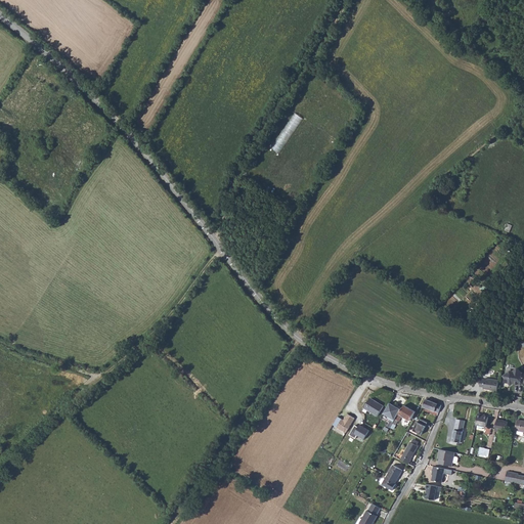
[(55,192),(64,176),(54,171),(45,187),(55,192)]
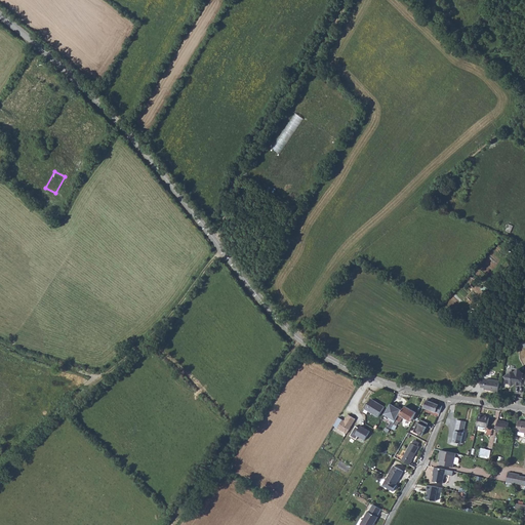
[(519,384),(523,385),(524,373),(523,373),(523,370),(518,370),(517,372),(512,371),(506,375),(509,378),(508,381),(511,382),(513,386),(516,384),(516,381),(519,381),(519,384)]
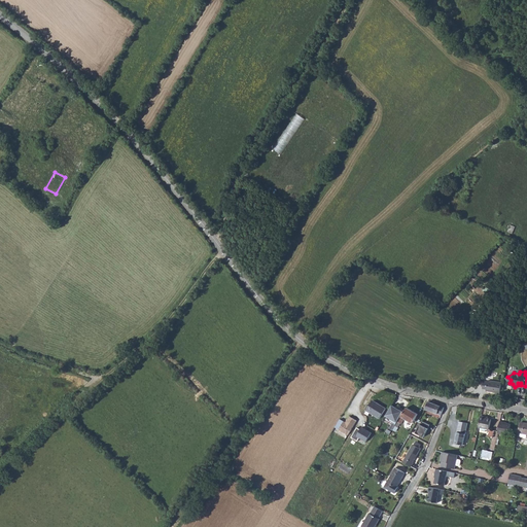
[(502,393),(504,383),(490,380),(490,382),(486,381),(485,389),(489,389),(489,391),(502,393)]
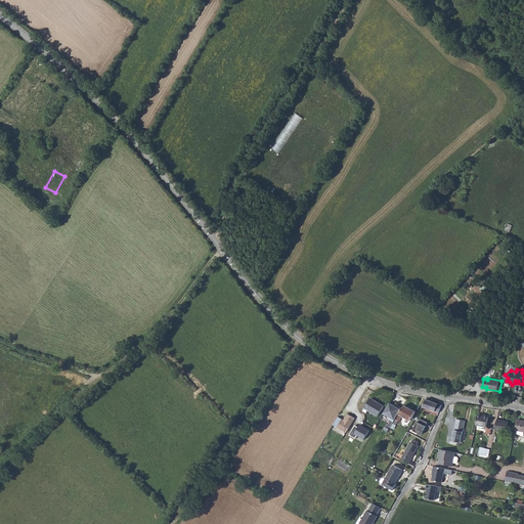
[(385,406),(372,398),(363,411),(367,413),(368,410),(379,417),(385,406)]
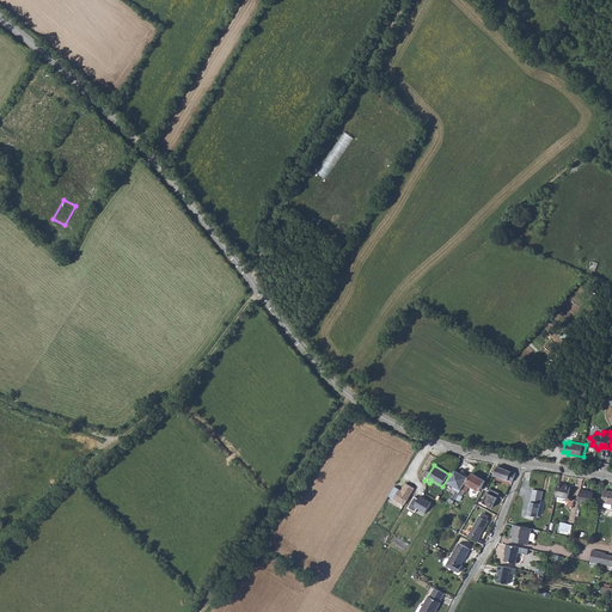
[(495,476),(513,483),(516,473),(497,467),(495,476)]
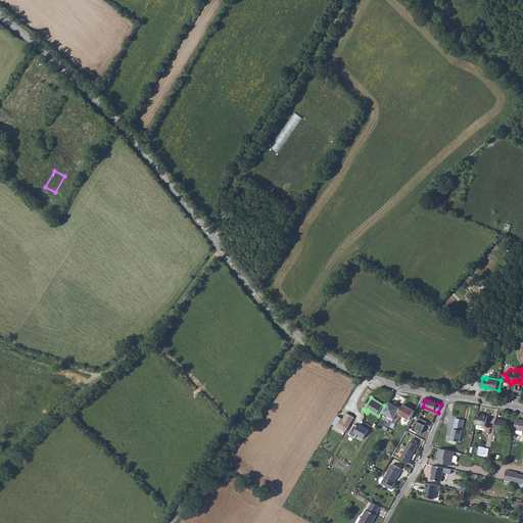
[(394,406),(389,402),(383,414),(388,416),(386,419),(389,420),(386,426),(389,427),(389,426),(397,413),(400,408),(395,405),(394,406)]
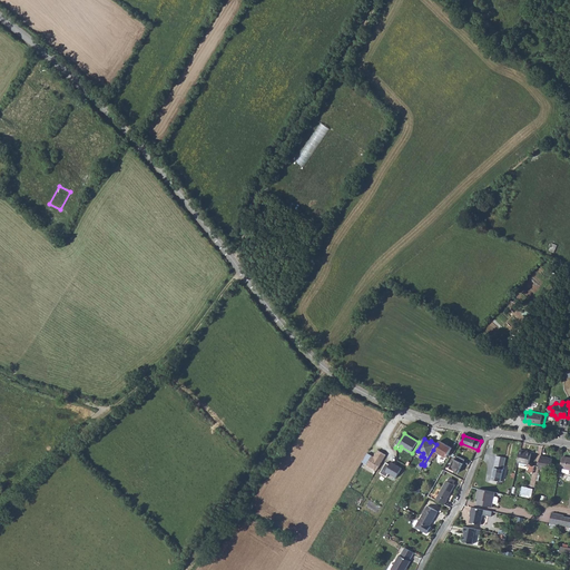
[(428,460),(424,464),(429,468),(430,465),(429,465),(433,458),(434,459),(438,453),(446,458),(452,448),(440,441),(434,451),(433,450),(428,460)]
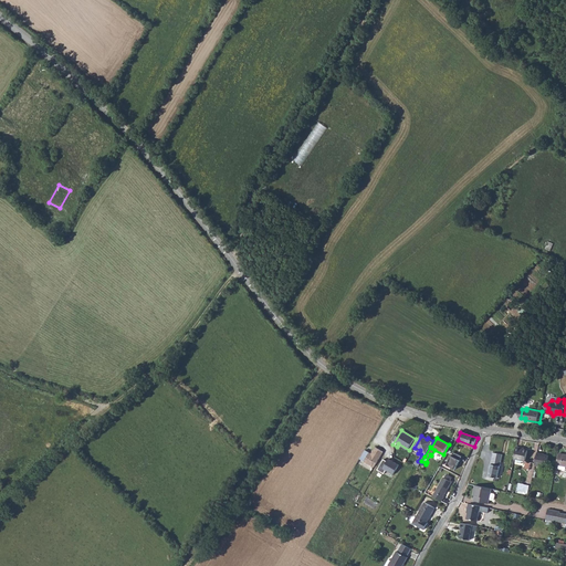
[(365,450),(359,459),(374,467),(383,451),(375,447),(370,453),(365,450)]
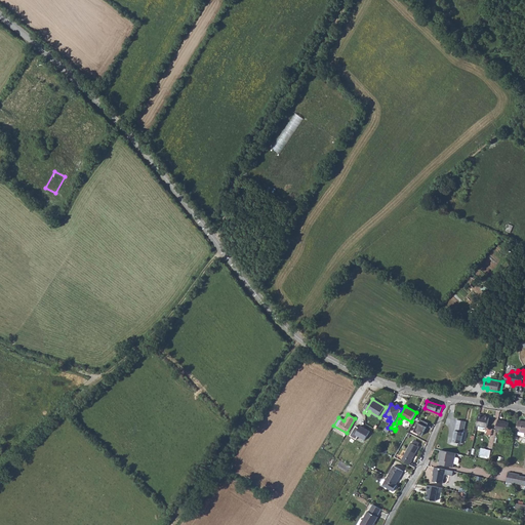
[(480,414),(478,426),(488,428),(490,417),(484,416),(484,415),(480,414)]
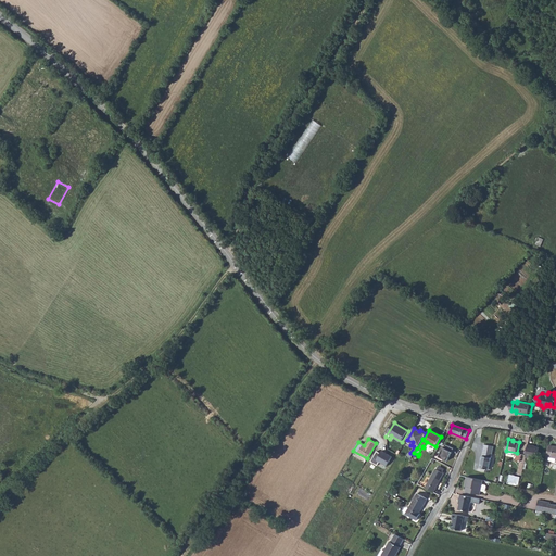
[(447,460),(454,449),(445,443),(439,456),(447,460)]
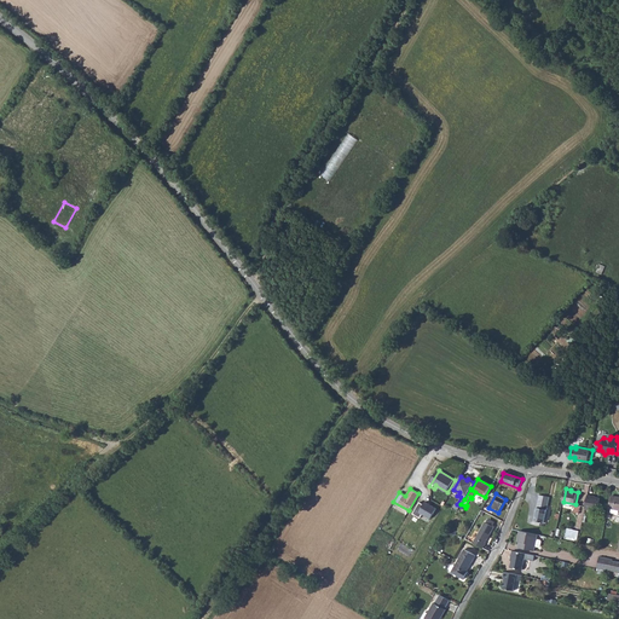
[(588,495),(585,508),(596,510),(599,498),(593,497),(593,496),(588,495)]
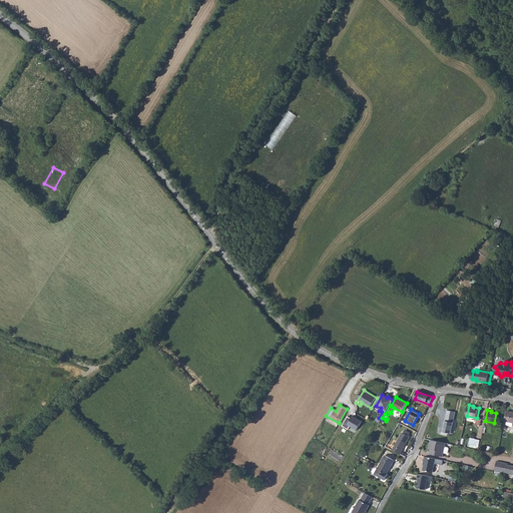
[(448,411),(443,432),(451,434),(456,413),(448,411)]
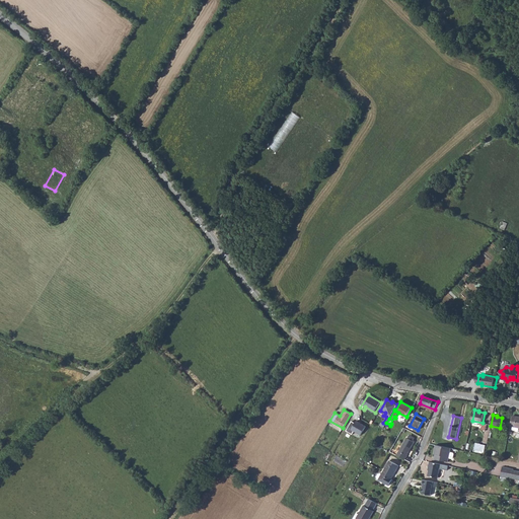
[(356,424),(353,422),(347,432),(353,435),(355,432),(361,436),(366,427),(357,422),(356,424)]
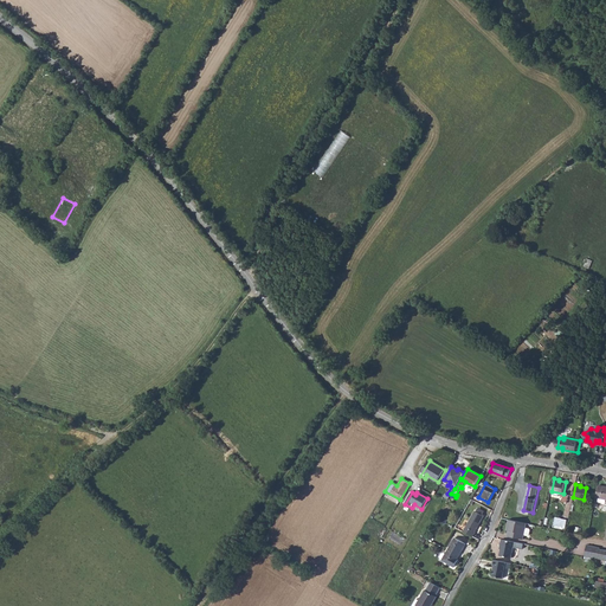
[(476,513),(463,533),(472,539),(475,534),(484,519),(483,517),(477,514),(476,513)]
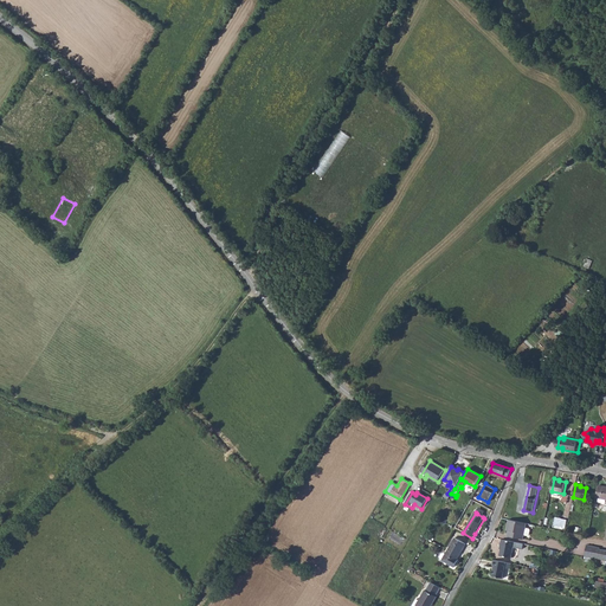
[(566,529),(567,519),(555,516),(554,527),(566,529)]
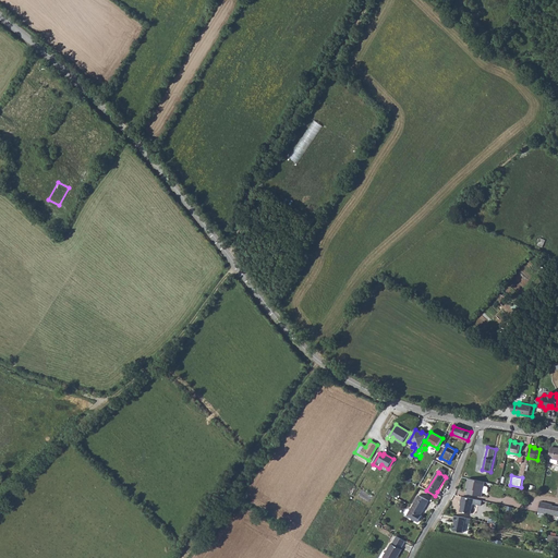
[(468,478),(466,486),(470,487),(469,494),(482,497),(483,493),(486,494),(487,493),(488,488),(487,487),(484,486),(485,482),(468,478)]
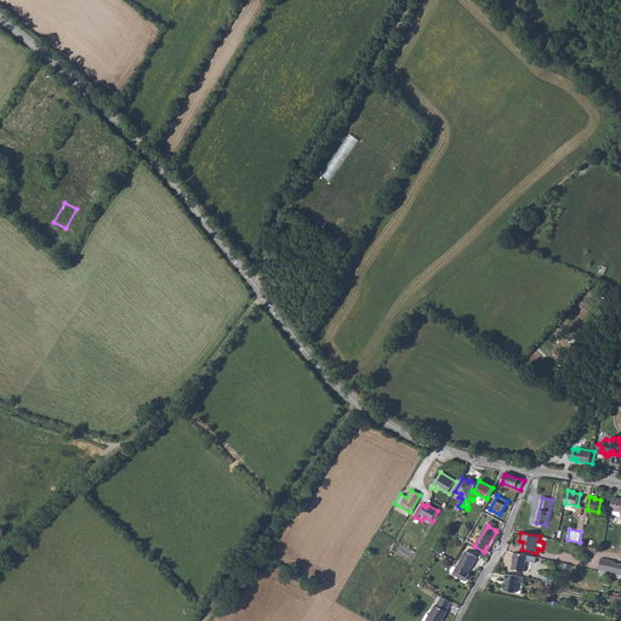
[(451,574),(455,576),(463,581),(468,574),(467,573),(471,564),(473,565),(477,557),(466,551),(456,568),(455,568),(453,569),(451,571),(451,574)]
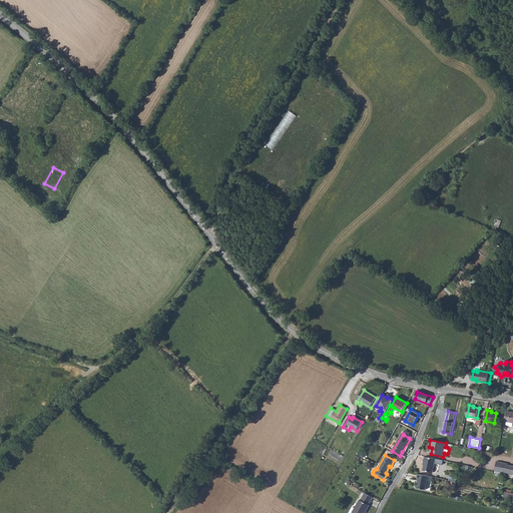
[(443,460),(425,457),(424,461),(425,461),(423,470),(433,472),(435,463),(442,464),(443,460)]
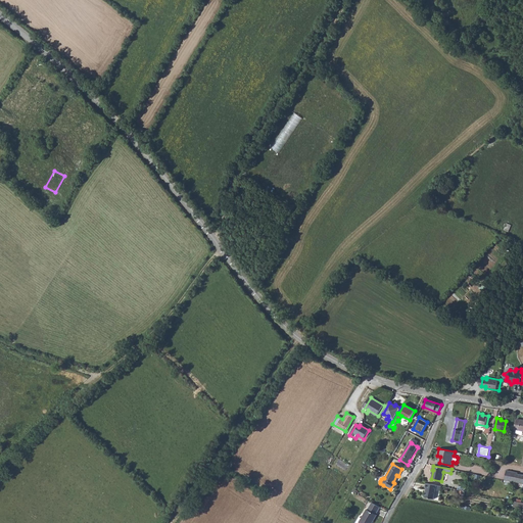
[(522,474),(507,471),(505,480),(522,483),(522,474)]
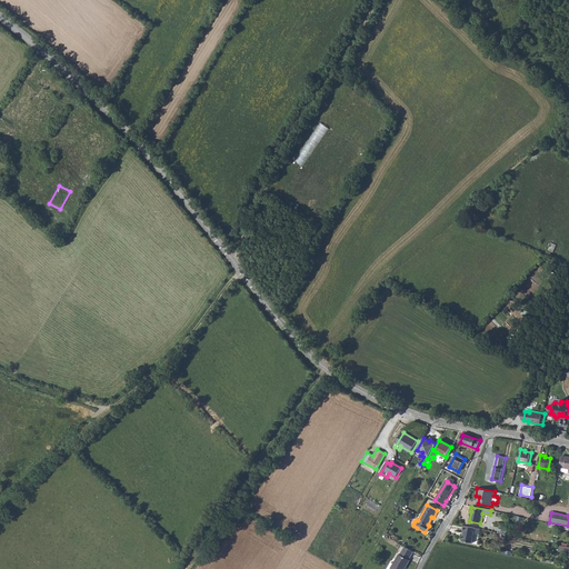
[(465,531),(462,540),(472,542),(475,532),(479,533),(480,529),(465,526),(463,530),(465,531)]
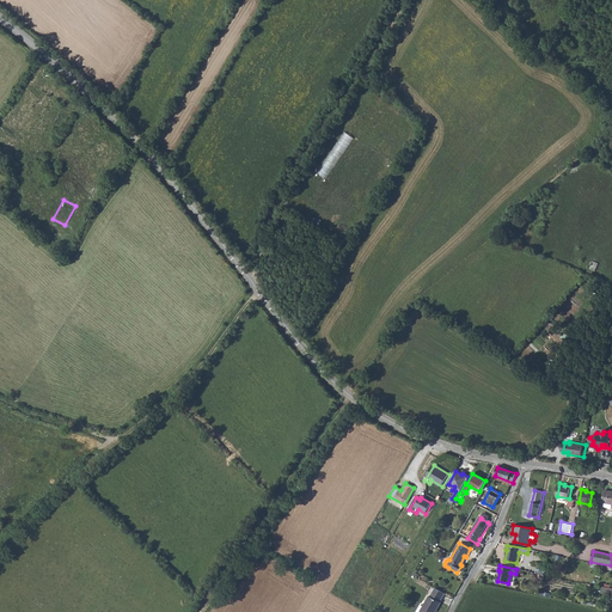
[(429,597),(428,597),(422,606),(420,605),(418,607),(415,611),(433,611),(439,603),(444,593),(434,588),(429,597)]
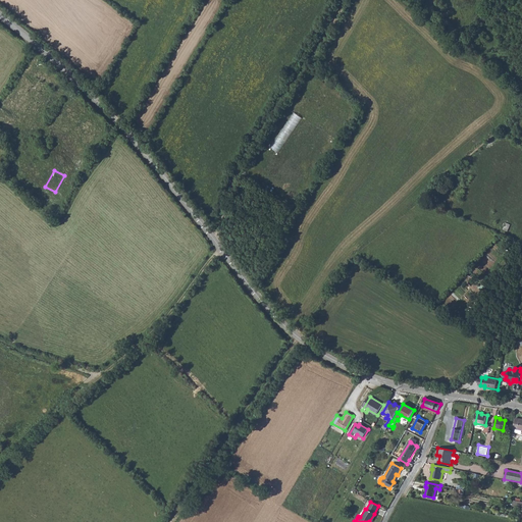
All buildings are outlined.
